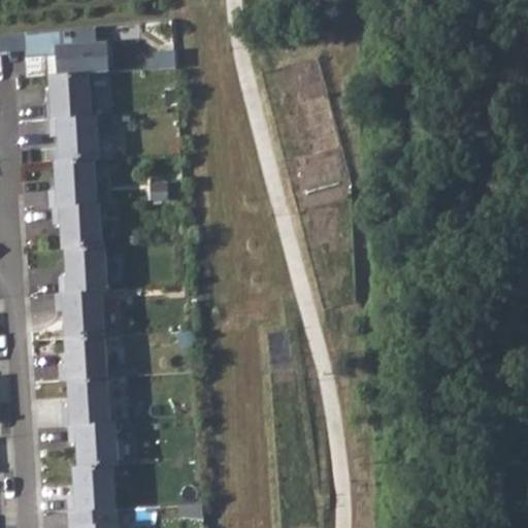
[(24,52),(25,58),(56,57),(57,75),(89,74),(108,72),(106,43),(96,43),(95,27),(23,34),(24,52)]
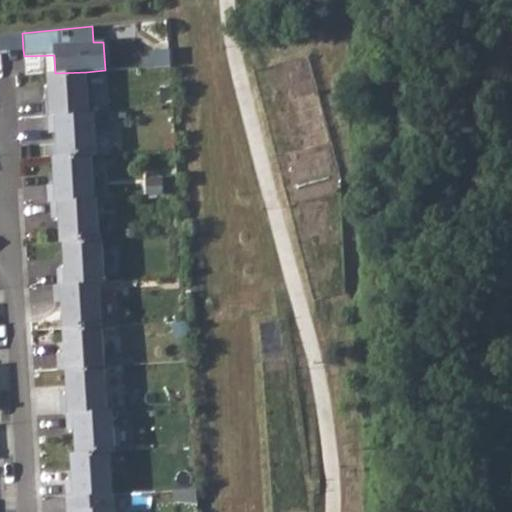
[(6,34),(7,51),(23,50),(22,33),(6,34)]
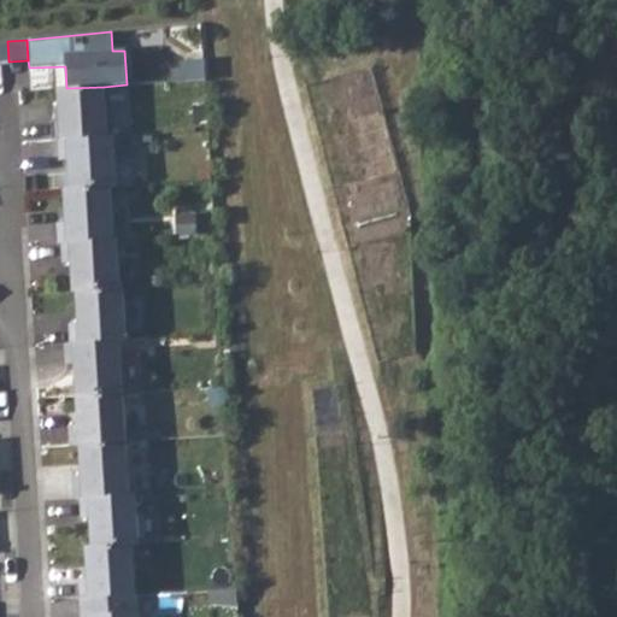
[(50,121),(51,141),(57,140),(106,137),(104,87),(66,88),(57,89),(58,121),(50,121)]
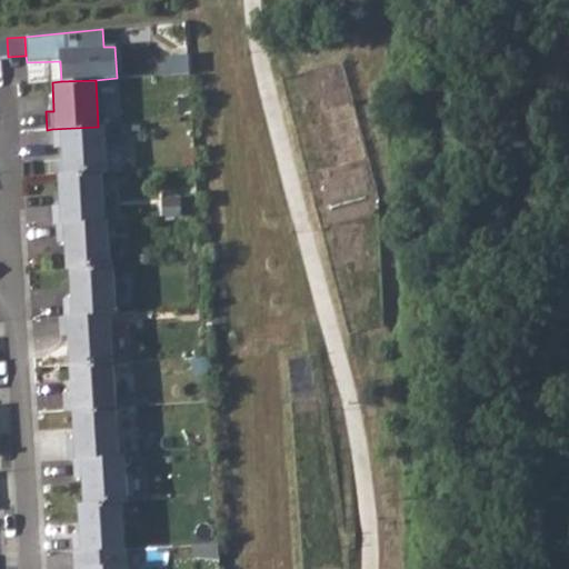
[(61,147),(63,173),(101,171),(107,171),(103,127),(98,127),(52,129),(53,148),(61,147)]
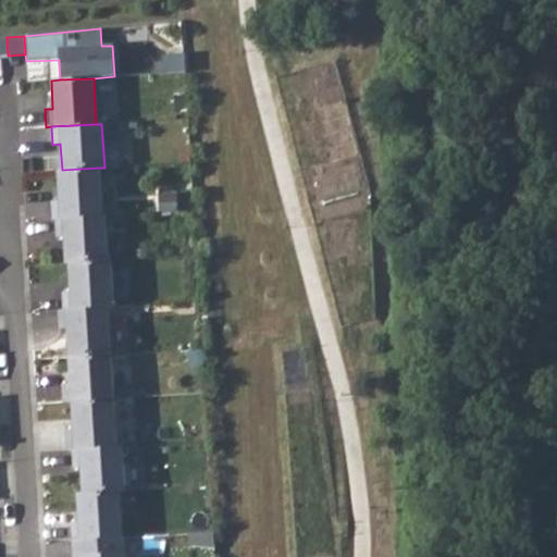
[(62,170),(57,171),(59,201),(51,201),(52,219),(54,219),(102,217),(99,168),(62,170)]
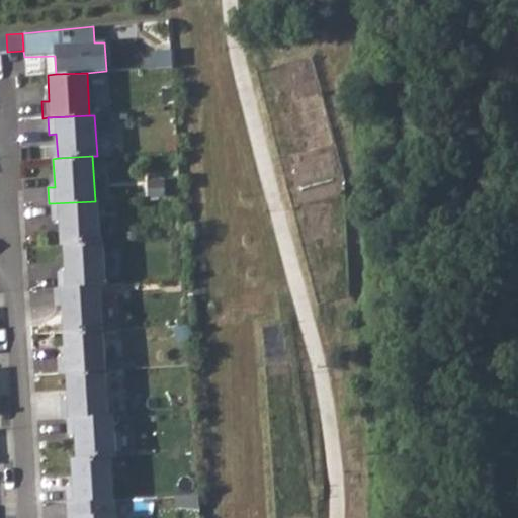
[(59,220),(61,244),(63,244),(99,242),(97,200),(95,201),(51,203),(52,221),(59,220)]
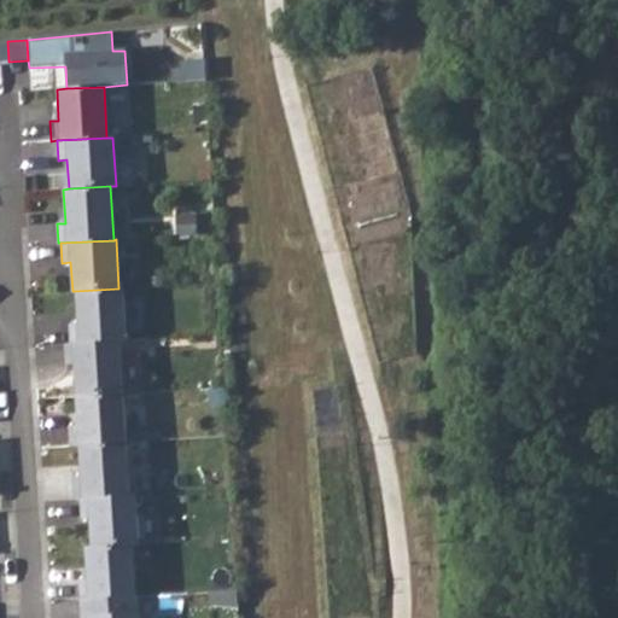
[(69,325),(70,344),(120,342),(126,340),(122,289),(118,289),(75,291),(77,324),(69,325)]
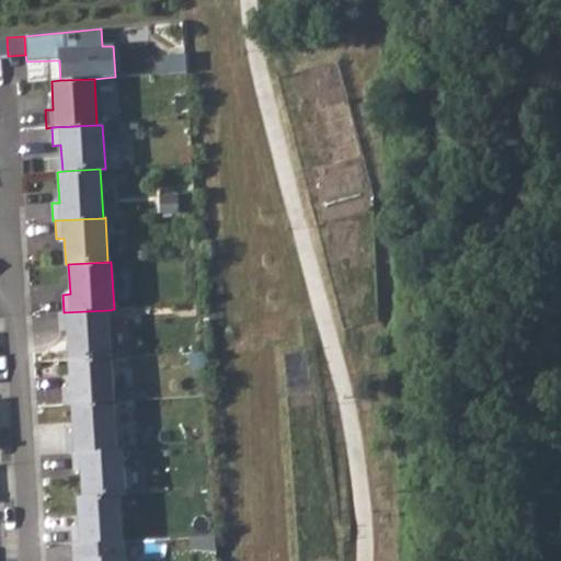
[(118,294),(133,294),(133,267),(118,267),(118,294)]
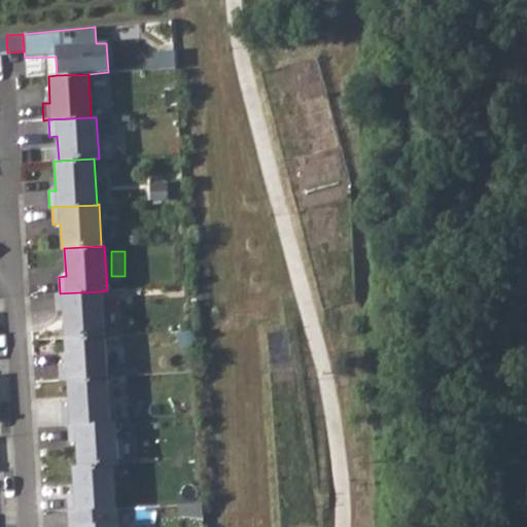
[(60,293),(55,293),(56,311),(63,310),(65,338),(104,336),(102,291),(60,293)]
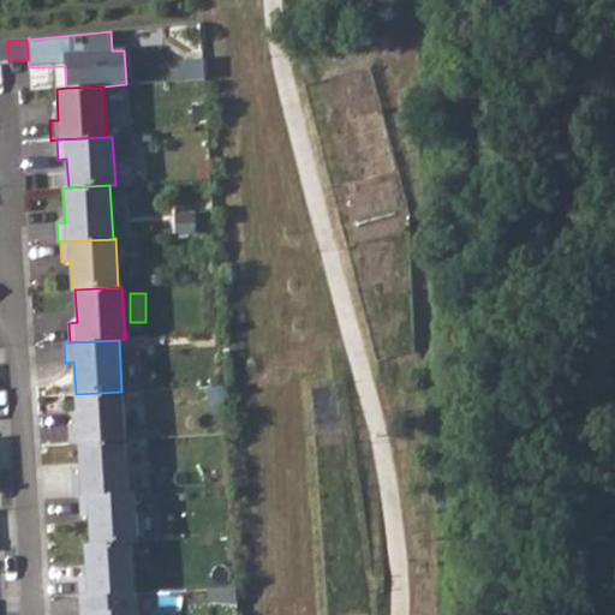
[(69,424),(70,443),(78,443),(125,440),(121,392),(76,394),(77,423),(69,424)]
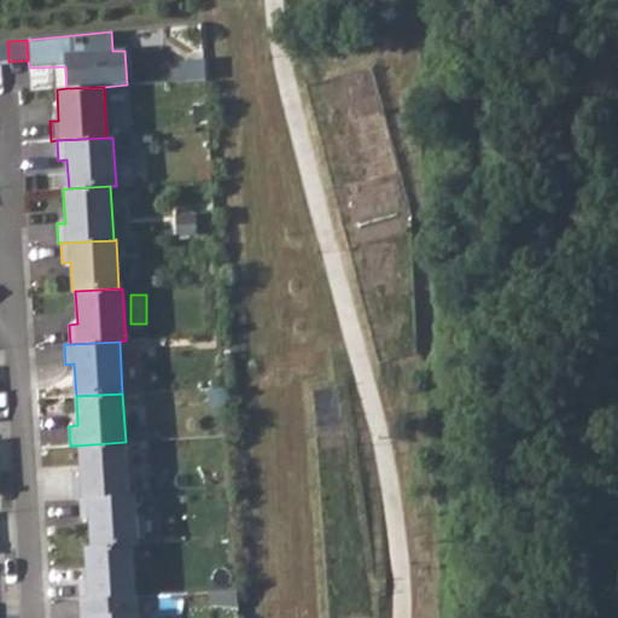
[(126,442),(79,445),(81,477),(73,477),(74,500),(80,499),(129,496),(126,442)]
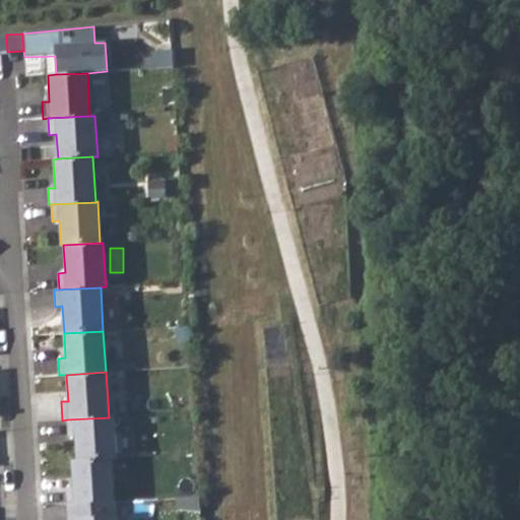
[(109,417),(67,419),(68,437),(75,436),(76,460),(111,458),(116,458),(114,417),(109,417)]
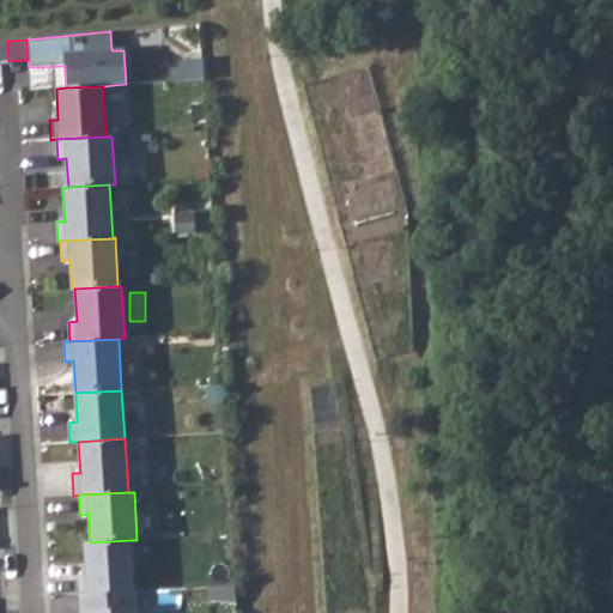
[(78,575),(79,594),(134,592),(131,540),(90,542),(84,544),(86,574),(78,575)]
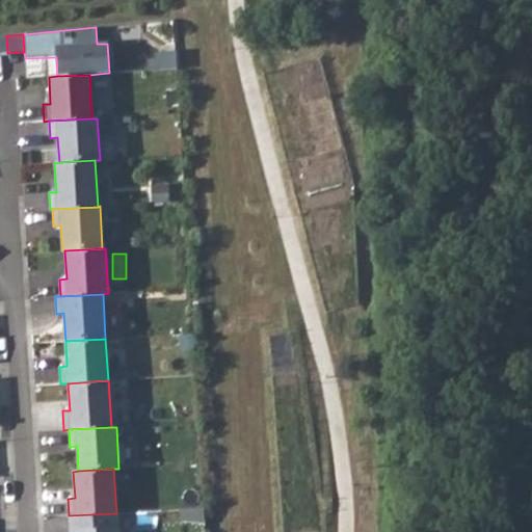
[(116,513),(69,515),(69,531),(118,531),(117,513),(116,513)]
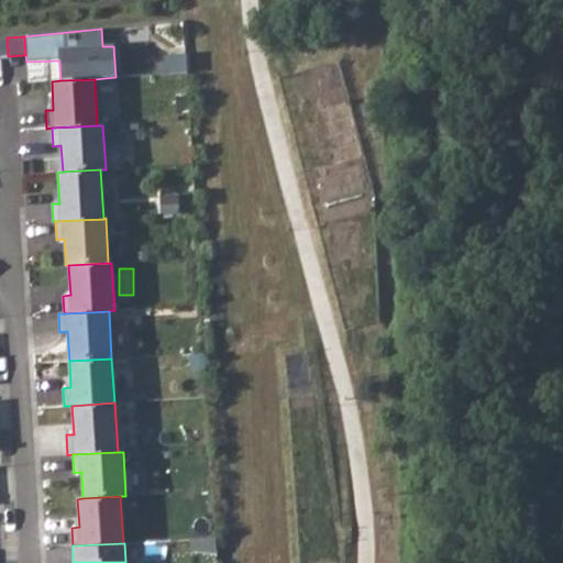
All buildings are outlined.
